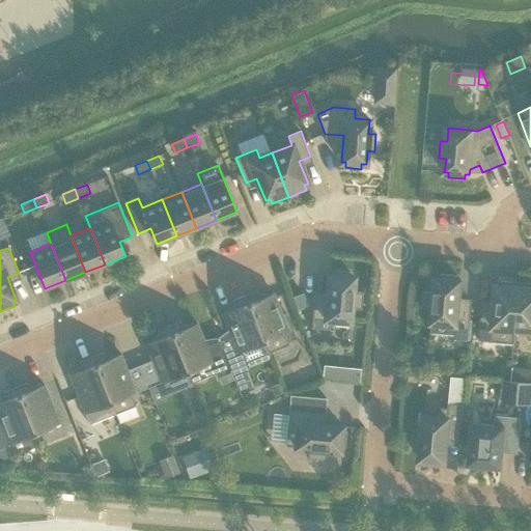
[(350,322),(352,308),(362,308),(363,292),(353,291),(354,278),(350,277),(351,272),(334,271),(333,276),(329,276),(327,302),(314,301),(312,328),(334,330),(335,320),(350,322)]
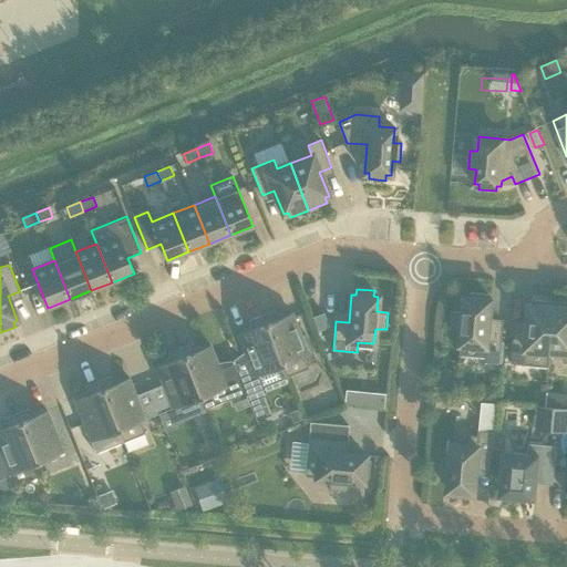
[(493,299),(488,299),(488,294),(471,292),(471,298),(466,297),(465,312),(454,311),(453,329),(464,330),(462,356),(486,358),(486,362),(501,363),(504,329),(491,328),(493,299)]
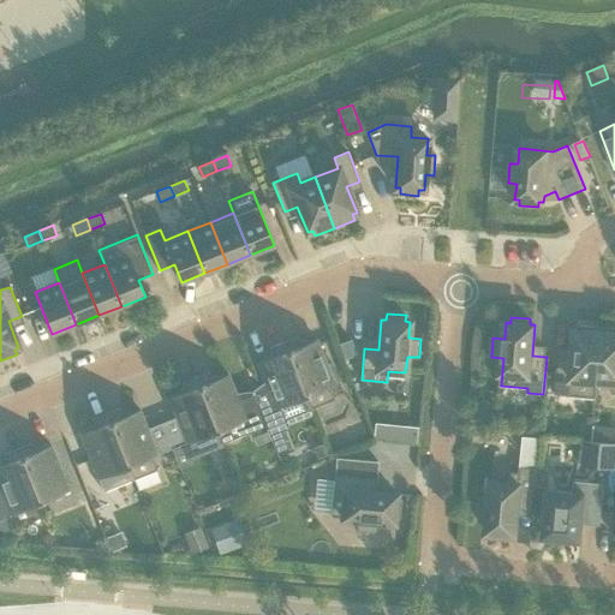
[(598,381),(603,327),(581,326),(580,330),(575,330),(573,358),(559,357),(556,394),(597,398),(598,381)]
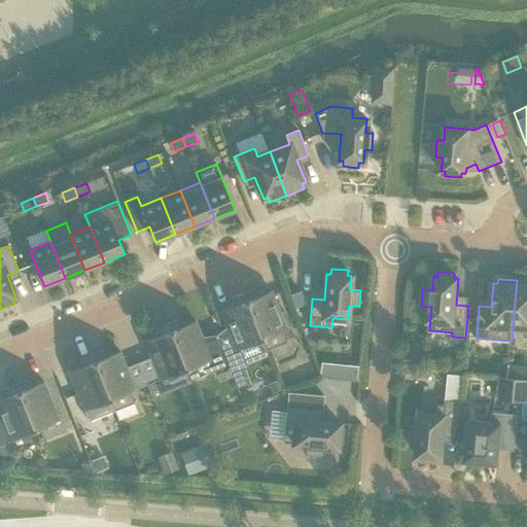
[(526,281),(517,280),(513,326),(525,327),(524,337),(526,337),(526,281)]
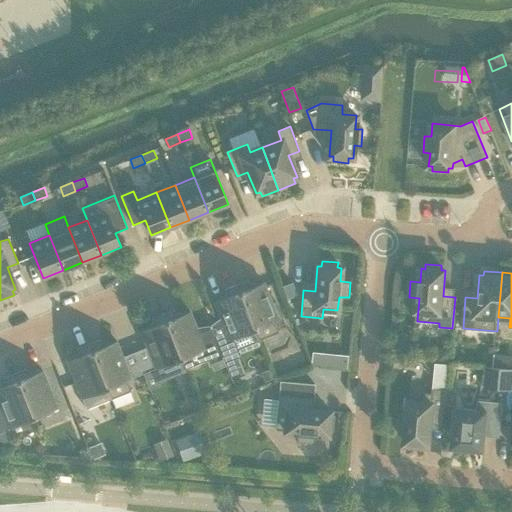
[(236,285),(259,341),(279,333),(275,322),(279,320),(264,283),(251,288),(248,280),(236,285)]
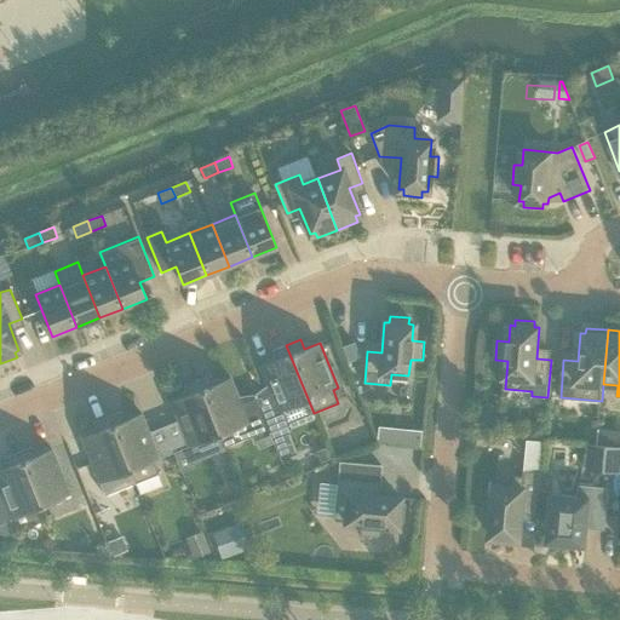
[(360,356),(354,342),(343,346),(349,361),(360,356)]
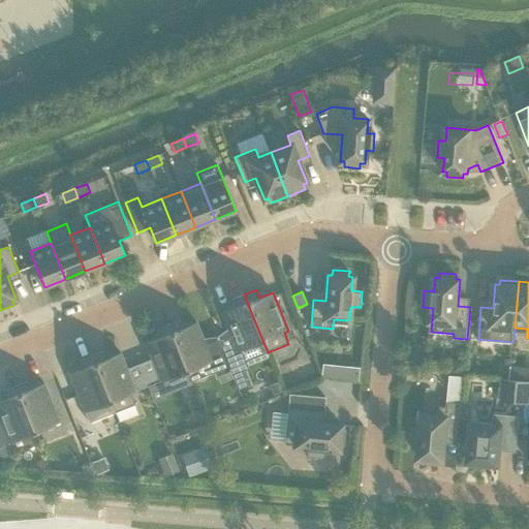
[(230,334),(218,338),(218,339),(229,367),(230,371),(232,375),(246,370),(248,366),(270,358),(268,352),(244,294),(232,299),(236,307),(222,312),(230,334)]
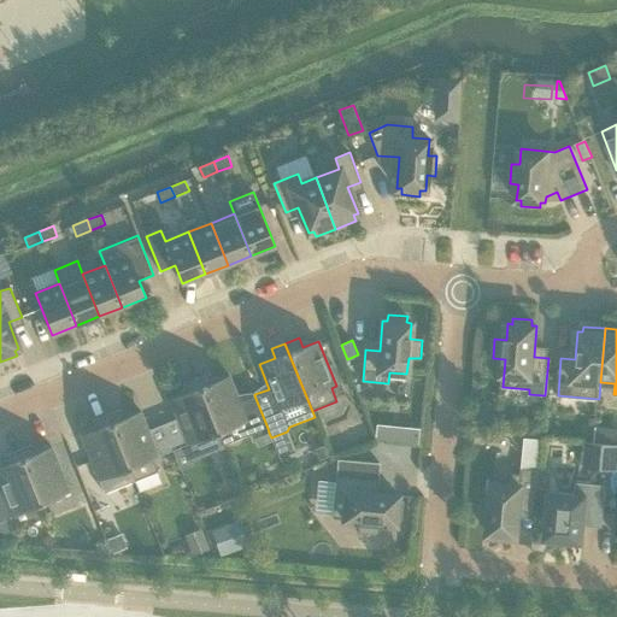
[(210,374),(195,378),(217,433),(222,445),(252,433),(254,438),(269,433),(268,428),(254,395),(239,401),(229,376),(213,382),(210,374)]
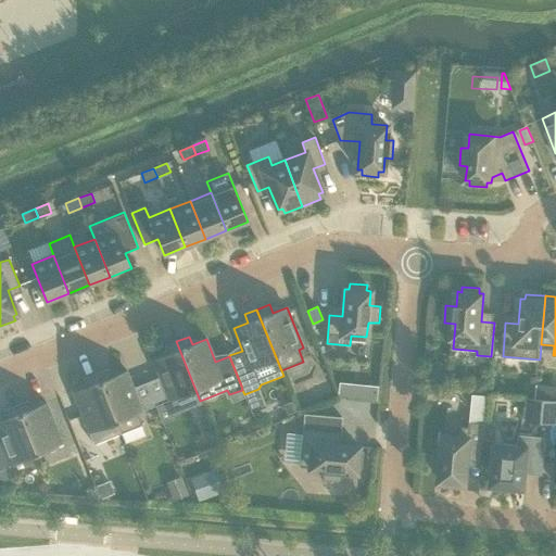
[(167,354),(153,361),(160,377),(169,401),(196,390),(176,341),(164,346),(167,354)]
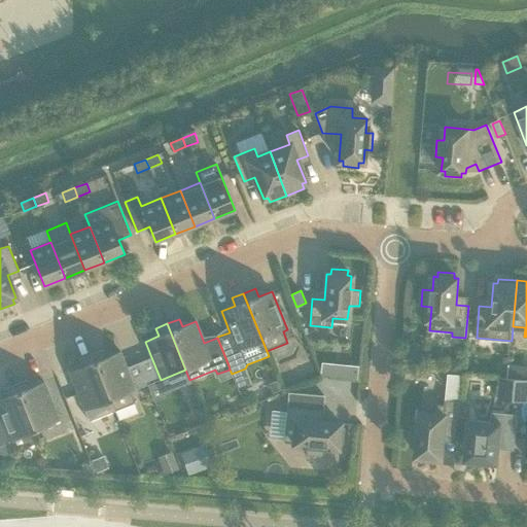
[(103,349),(92,354),(114,411),(135,402),(131,391),(135,390),(127,367),(119,351),(106,357),(103,349)]
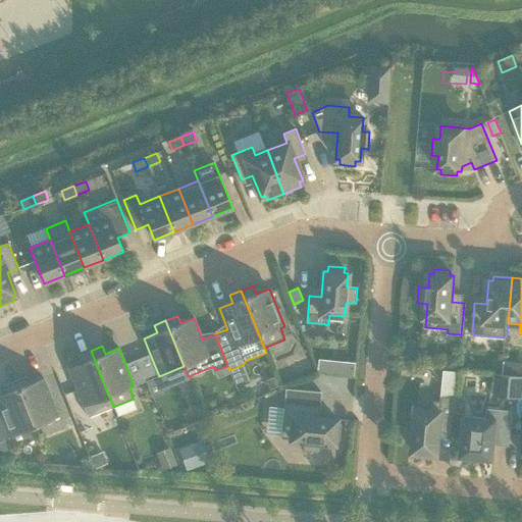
[(82,363),(68,368),(88,417),(113,407),(91,351),(79,355),(82,363)]
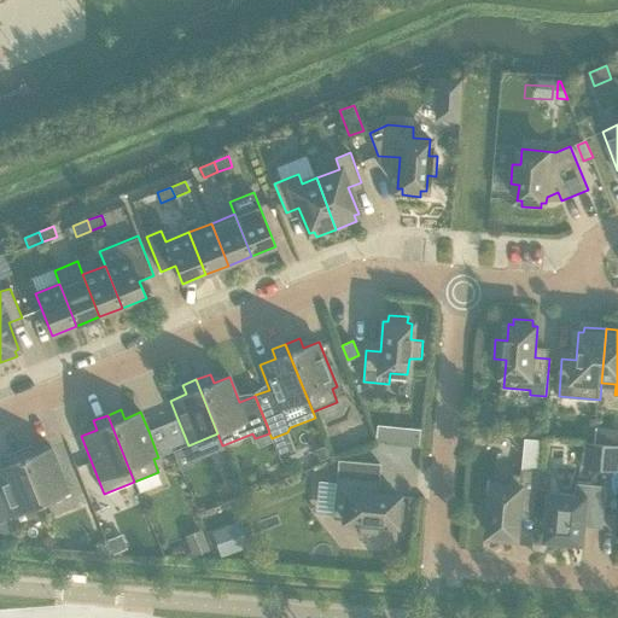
[(530,435),(542,435),(543,423),(536,423),(530,427),(530,435)]
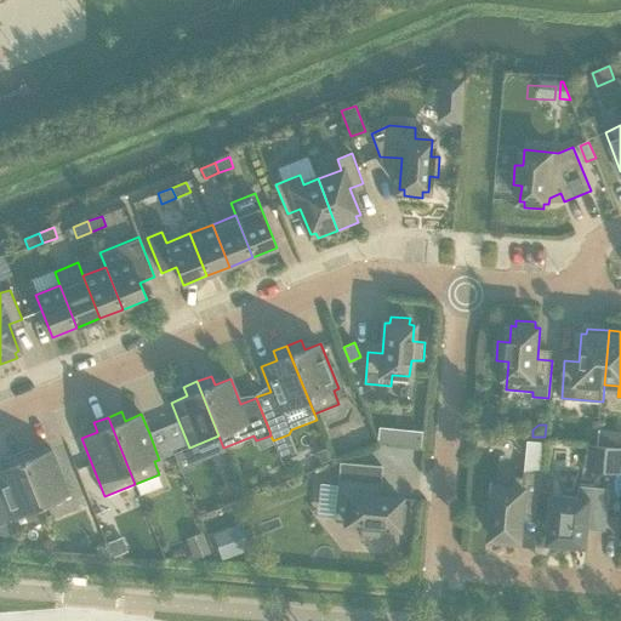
[(396,443),(397,428),(380,426),(379,442),(396,443)]
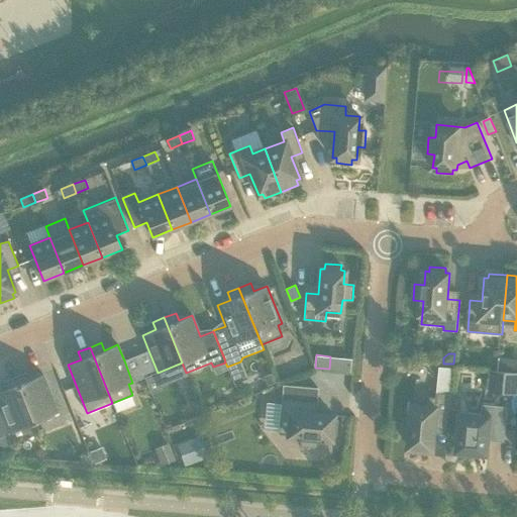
[(437,388),(440,364),(431,363),(428,387),(437,388)]
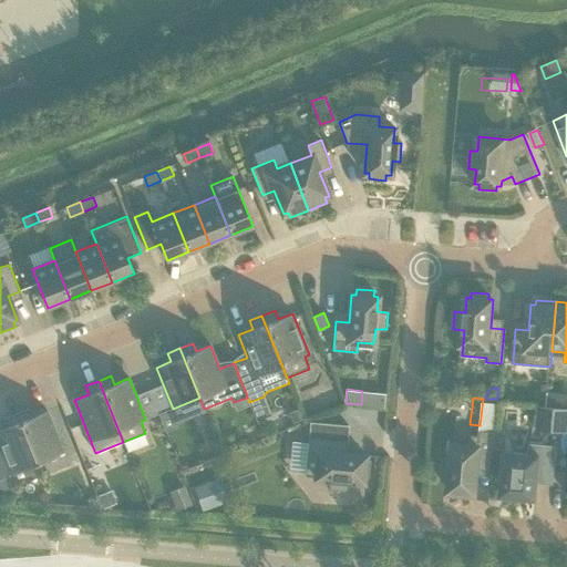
[(566,409),(555,408),(553,431),(566,432),(566,409)]
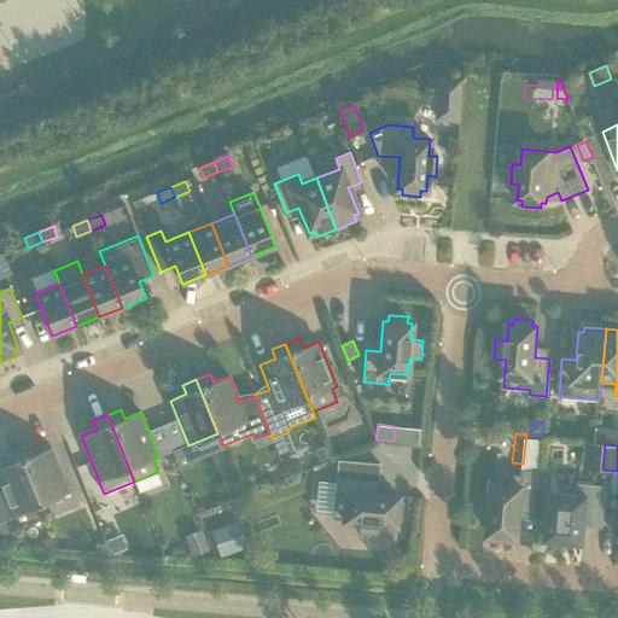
[(18,450),(40,505),(70,493),(52,448),(36,454),(33,445),(18,450)]
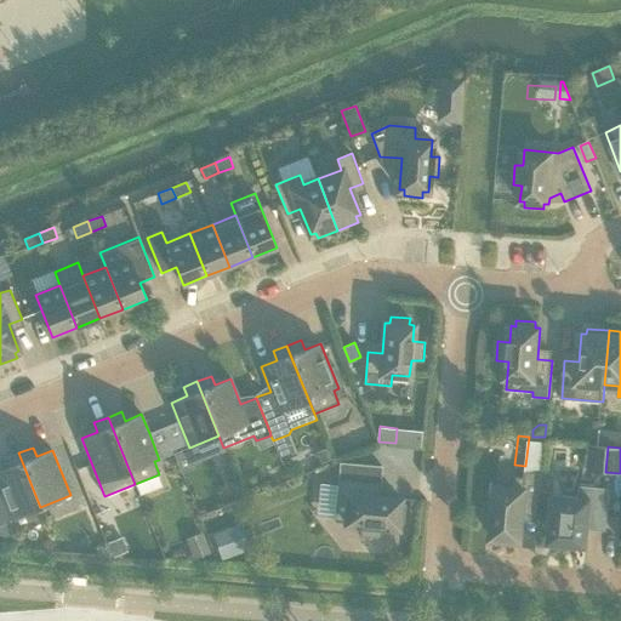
[(322,462),(331,459),(326,448),(318,451),(322,462)]
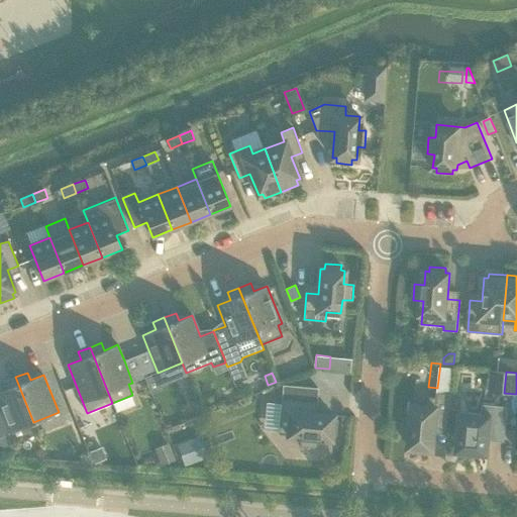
[(156,374),(145,378),(151,394),(162,390),(156,374)]
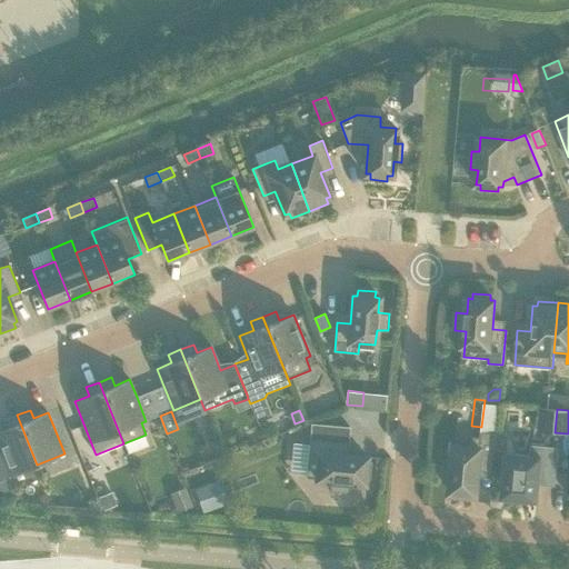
[(0,479),(37,465),(17,415),(5,420),(8,428),(0,430),(0,479)]
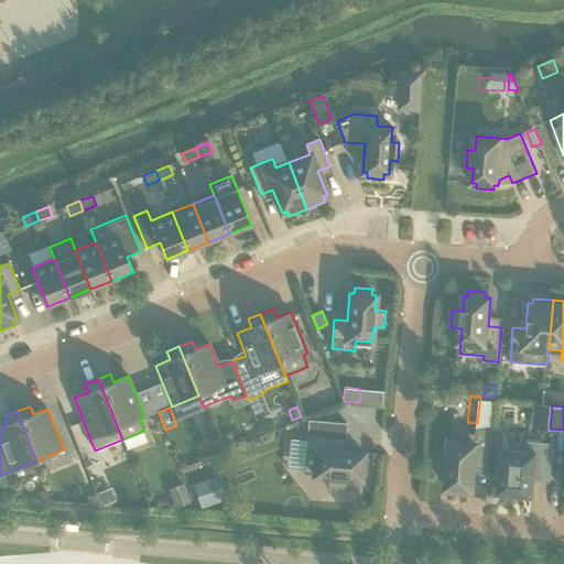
[(476,463),(489,464),(492,430),(477,429),(477,434),(468,433),(467,443),(451,442),(449,456),(442,456),(441,474),(448,474),(447,488),(452,489),(451,495),(468,496),(469,490),(474,491),(476,463)]
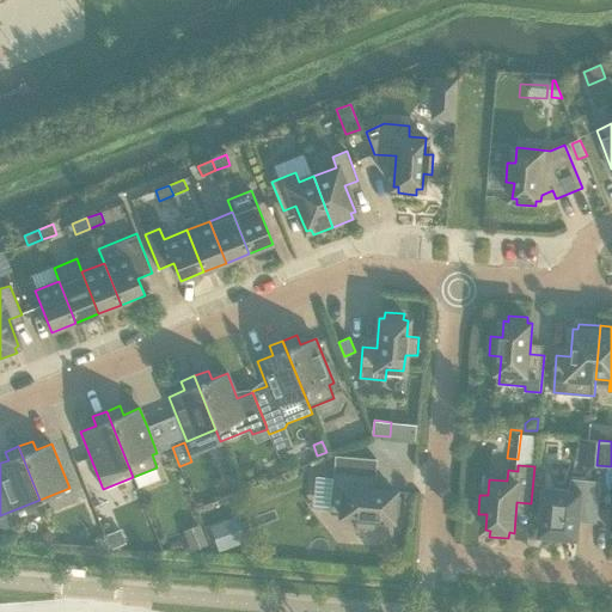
[(299,471),(298,506),(319,506),(320,472),(299,471)]
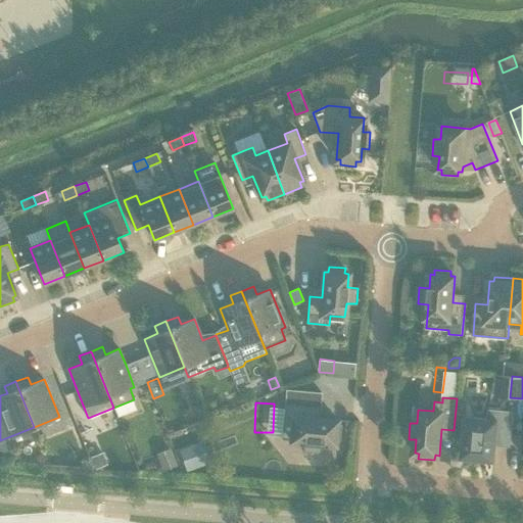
[(337,420),(311,418),(312,406),(285,403),(284,416),(282,439),(304,442),(304,453),(321,454),(322,443),(335,444),(335,440),(340,441),(341,425),(337,424),(337,420)]
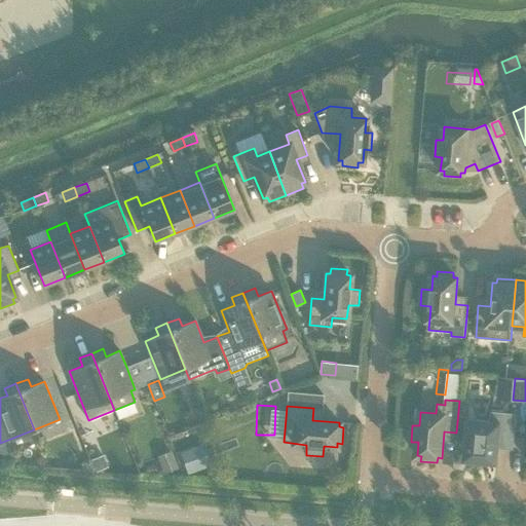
[(468,419),(464,460),(497,463),(500,437),(515,438),(517,414),(492,412),(492,421),(468,419)]
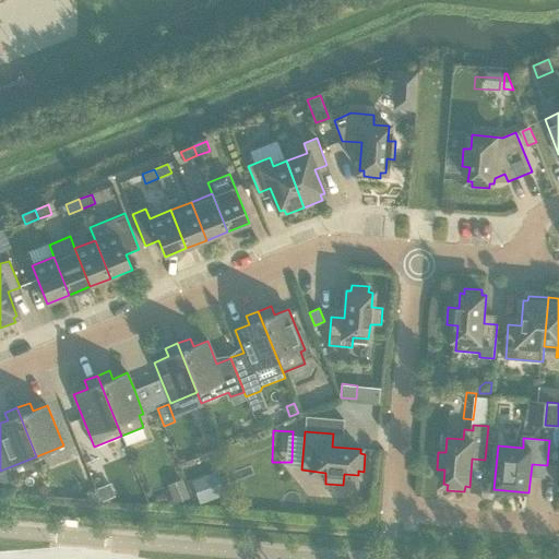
[(192,483),(200,503),(216,497),(209,477),(192,483)]
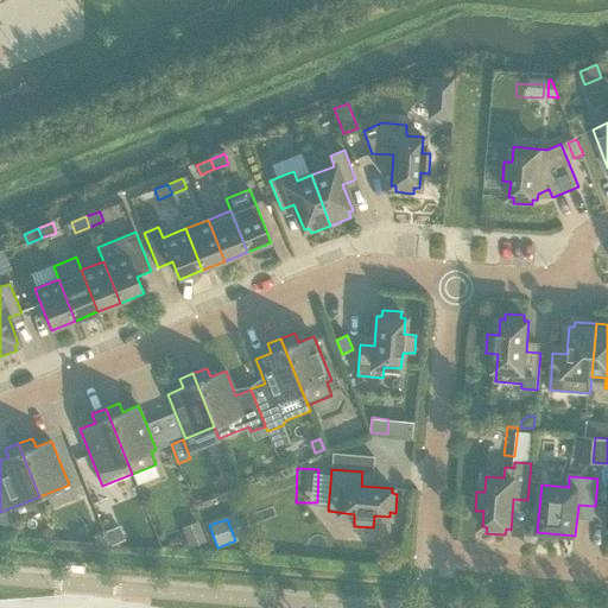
[(106,532),(112,545),(125,539),(119,526),(106,532)]
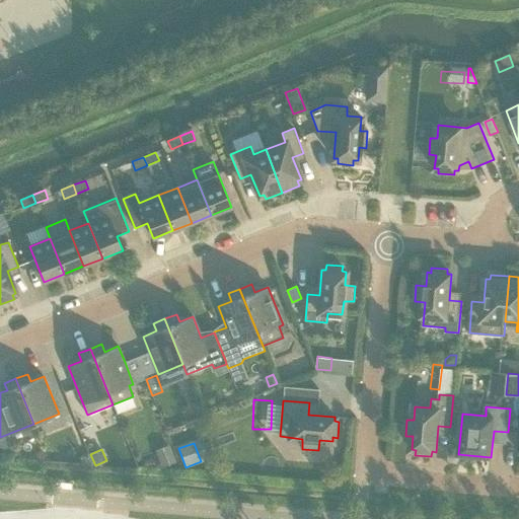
[(158,455),(162,466),(175,461),(171,450),(158,455)]
